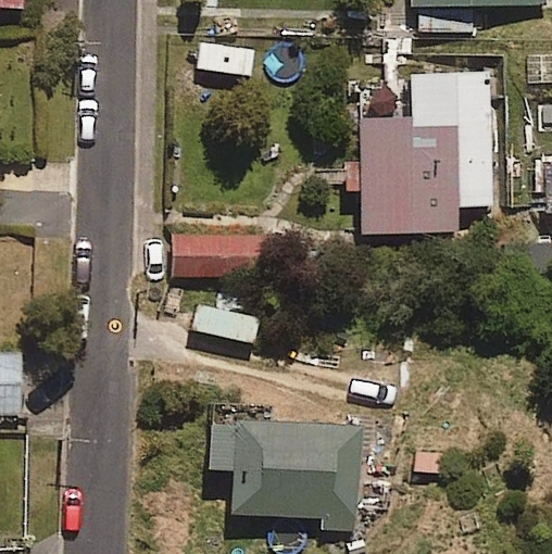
[(0,0),(0,9),(20,11),(20,0),(0,0)]
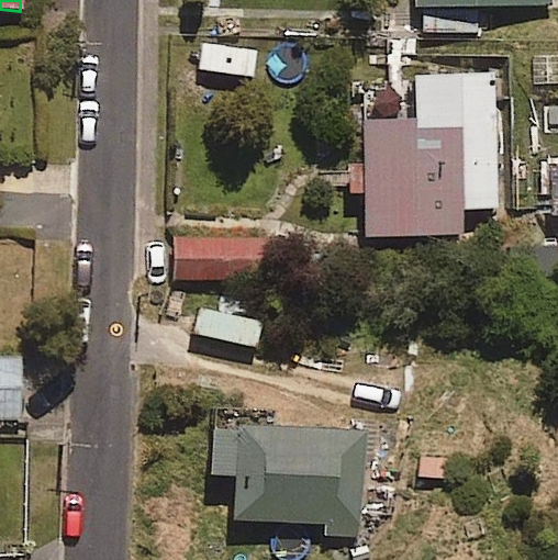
[(255,73),(256,45),(200,44),(200,71),(255,73)]
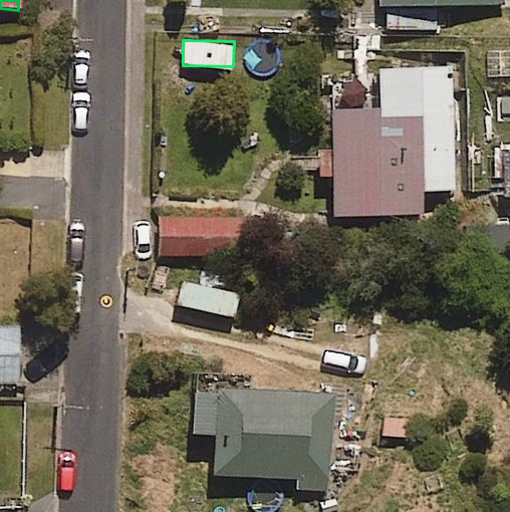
[(423,190),(457,189),(452,67),(375,70),(377,109),(330,111),(334,218),(424,214),(423,190)]
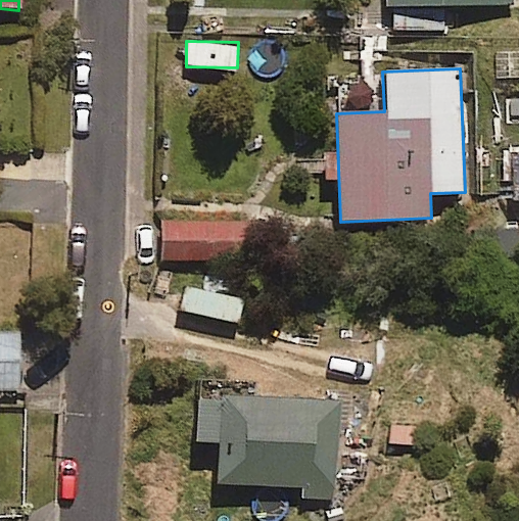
[(250,259),(250,220),(162,221),(162,259),(250,259)]
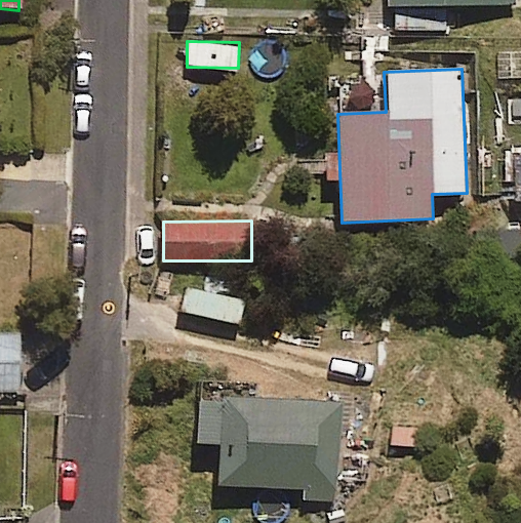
[(0,390),(22,390),(19,332),(0,332),(0,390)]
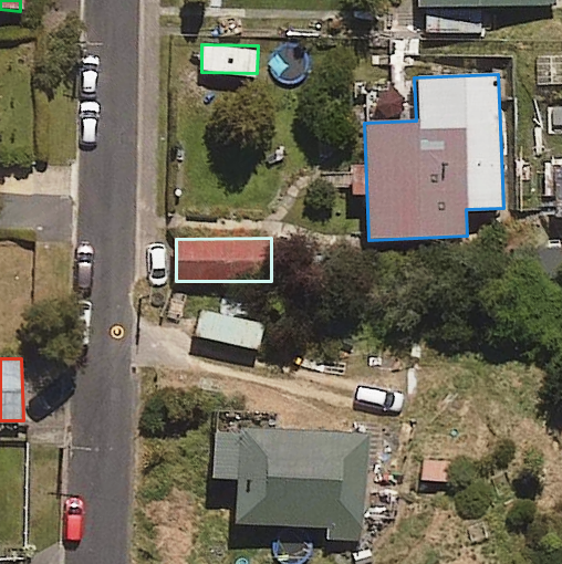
[(363,543),(367,434),(211,428),(209,479),(236,480),(235,523),(330,528),(330,542),(363,543)]
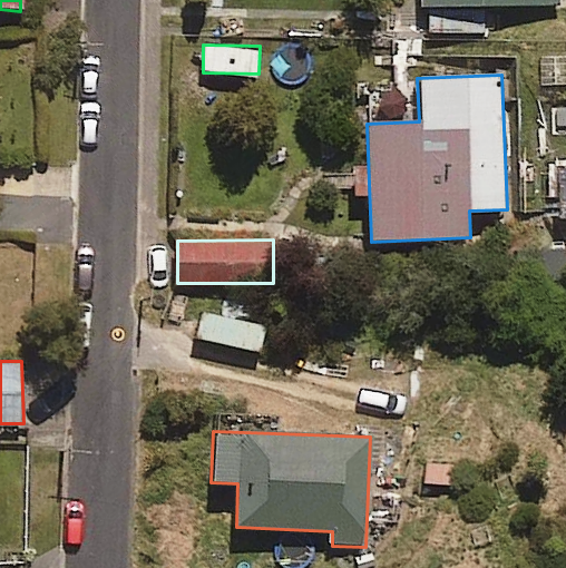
All buildings are outlined.
